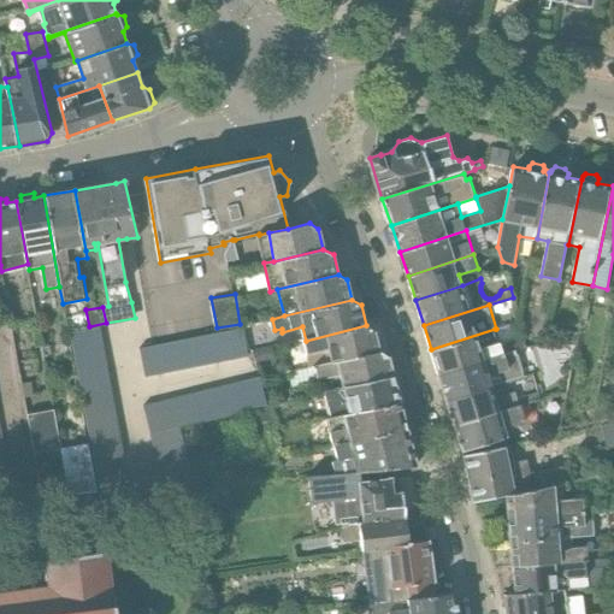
[(74,347),(104,341),(101,325),(70,331),(74,347)]
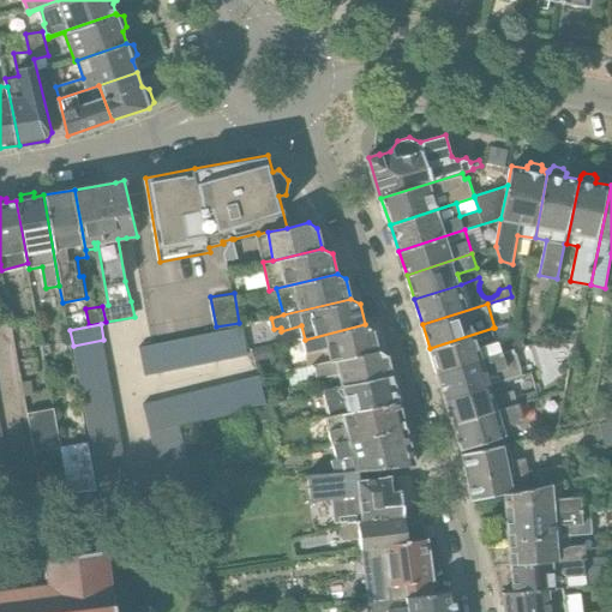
[(330,360),(379,349),(373,329),(365,324),(305,340),(309,353),(328,348),(330,360)]
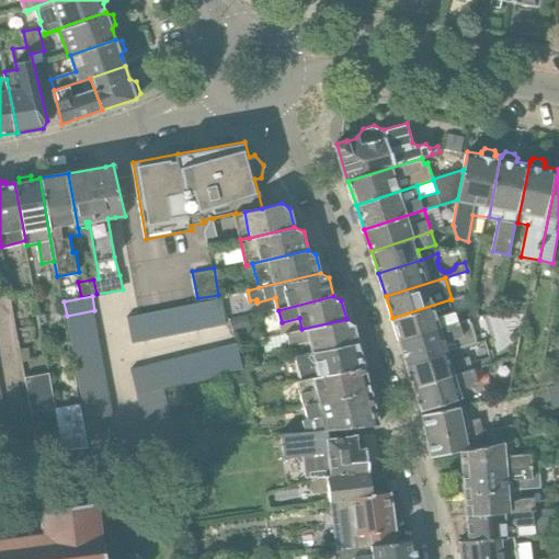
[(223,297),(208,300),(214,327),(227,323),(223,297)]
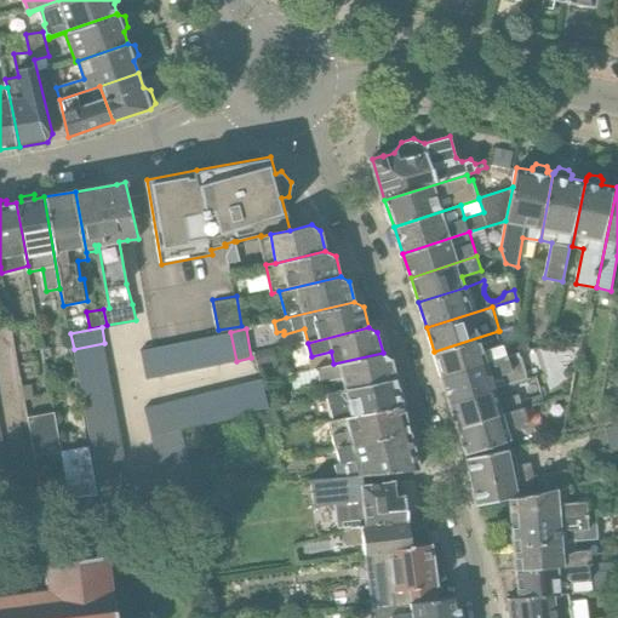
[(442,377),(508,356),(505,349),(504,344),(502,344),(498,331),(434,352),(442,377)]
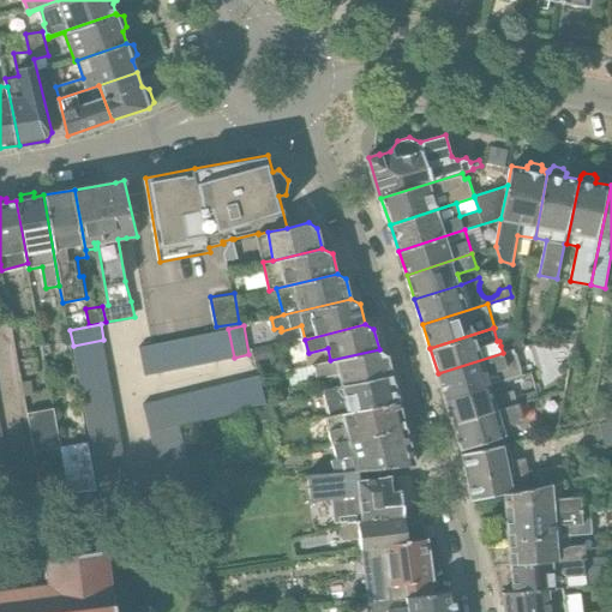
[(228,329),(214,331),(220,360),(234,358),(228,329)]
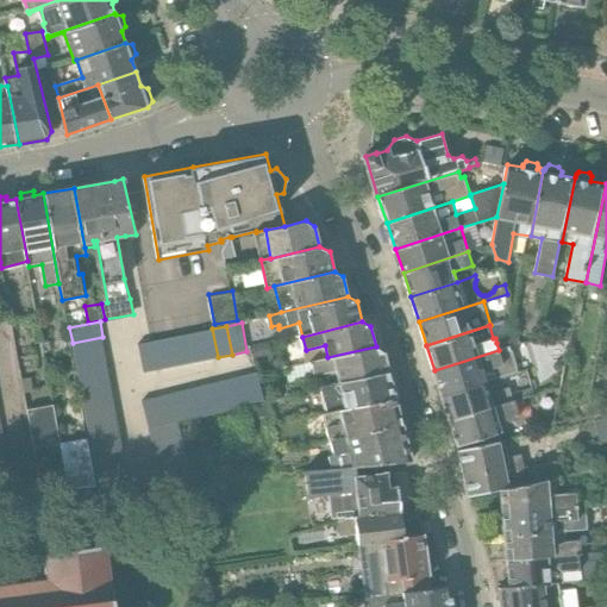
[(212,329),(198,332),(204,361),(218,357),(212,329)]
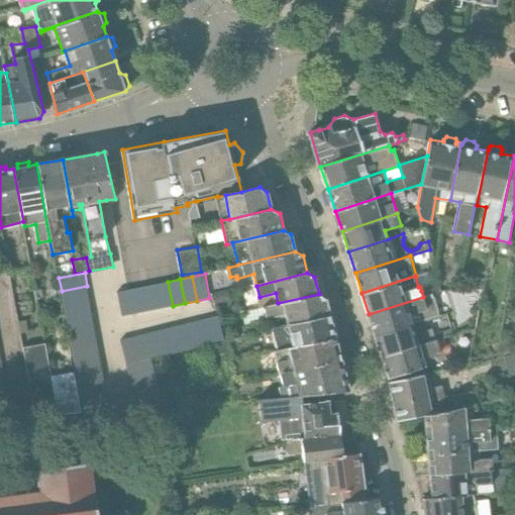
[(168,282),(156,284),(161,308),(173,306),(168,282)]
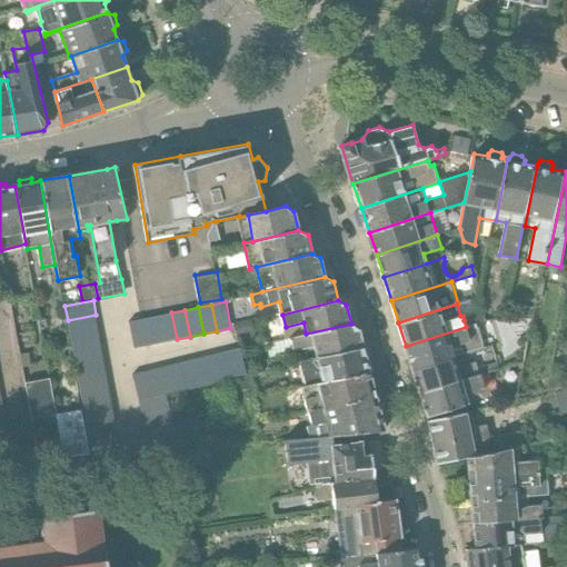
[(171,312),(157,316),(162,342),(177,339),(171,312)]
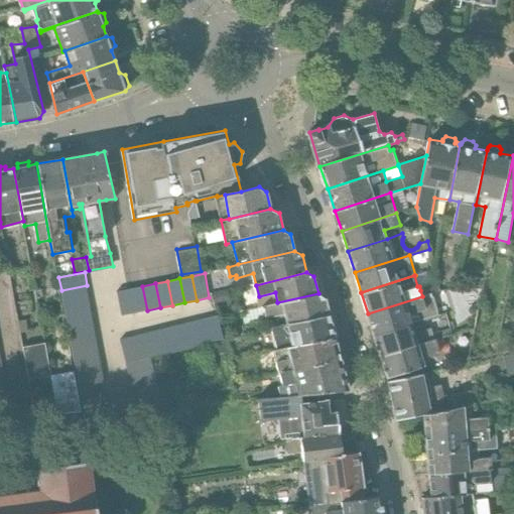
[(63,301),(89,296),(87,285),(61,290),(63,301)]
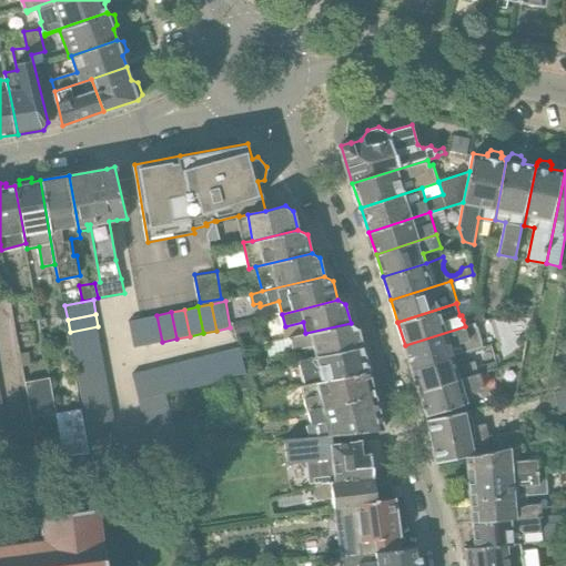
[(157,315),(143,317),(149,344),(162,342),(157,315)]
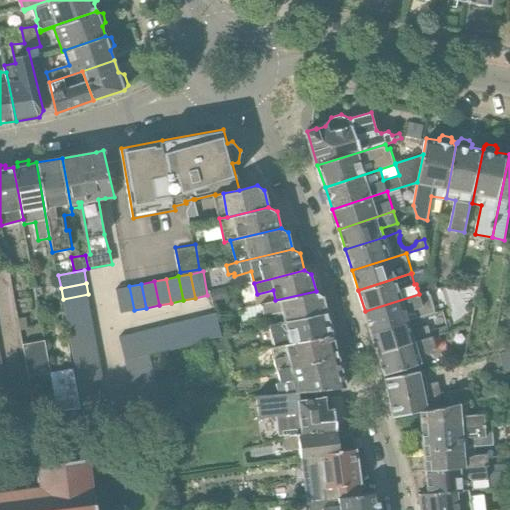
[(129,286),(117,289),(122,313),(134,310),(129,286)]
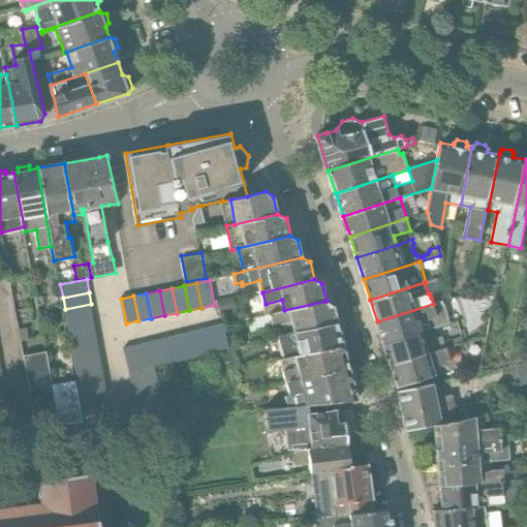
[(221,311),(238,306),(236,297),(219,301),(221,311)]
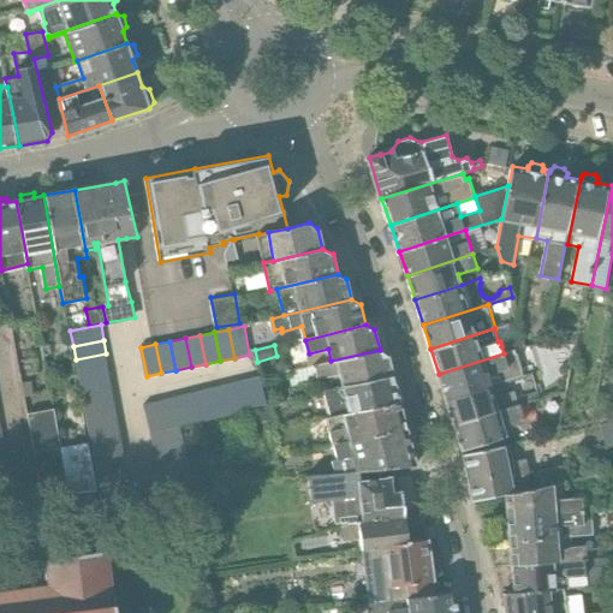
[(341,386),(393,374),(388,355),(380,350),(331,361),(291,370),(293,382),(319,379),(339,374),(341,385),(341,386)]
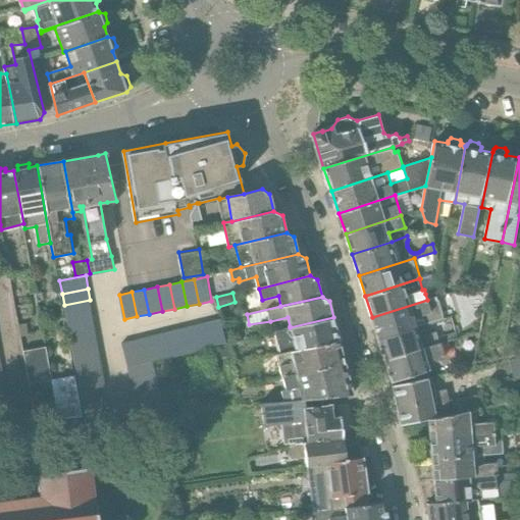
[(378,339),(417,326),(443,317),(436,297),(427,300),(372,317),(378,339)]
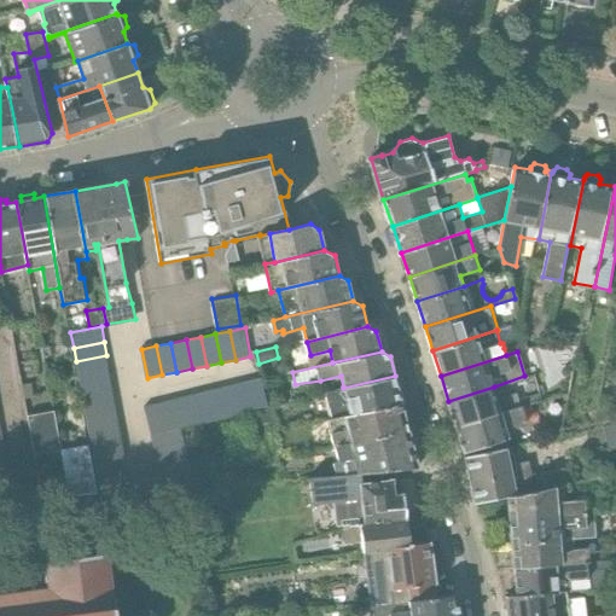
[(79,376),(110,370),(106,355),(76,361),(79,376)]
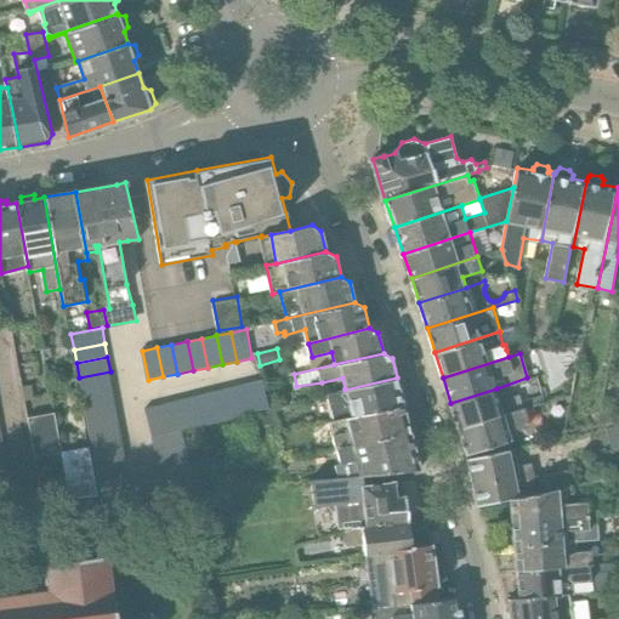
[(81,392),(113,386),(111,372),(79,378),(81,392)]
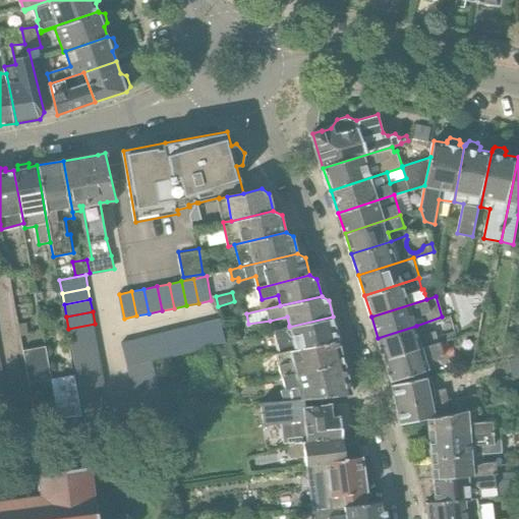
[(280,353),(338,339),(333,316),(289,327),(266,332),(267,336),(276,334),(280,353)]
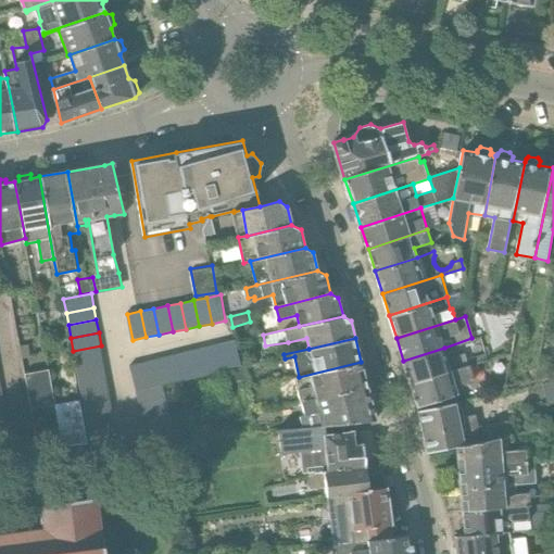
[(236,339),(223,342),(229,368),(242,365),(236,339)]
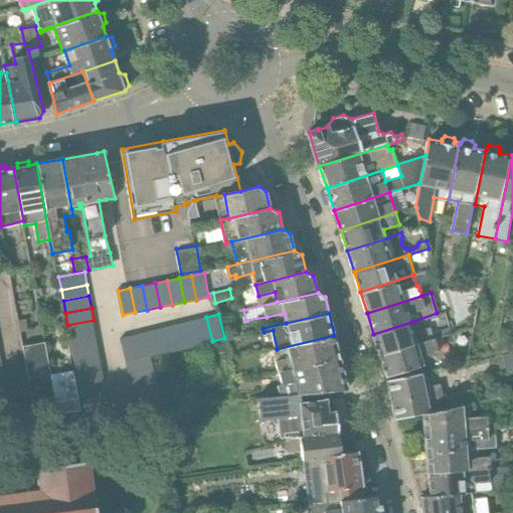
[(206,317),(194,320),(200,344),(212,341),(206,317)]
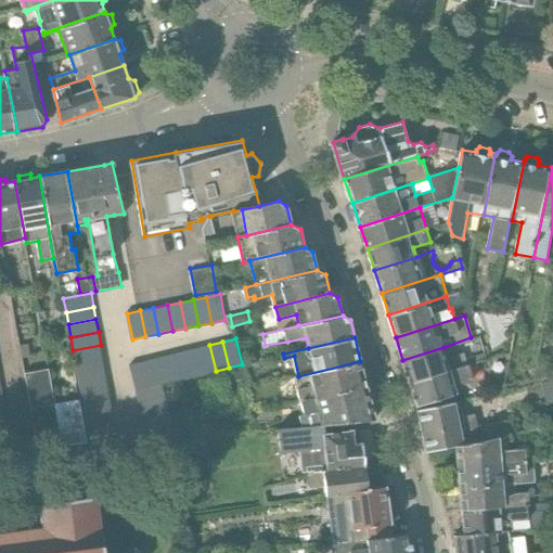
[(23,357),(31,356),(29,343),(21,345),(23,357)]
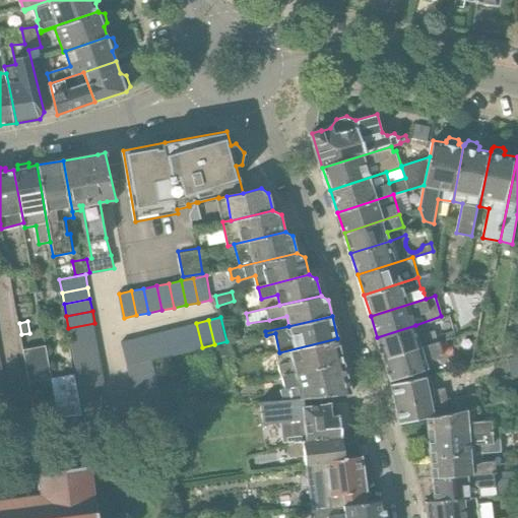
[(70,340),(96,335),(94,323),(68,328),(70,340)]
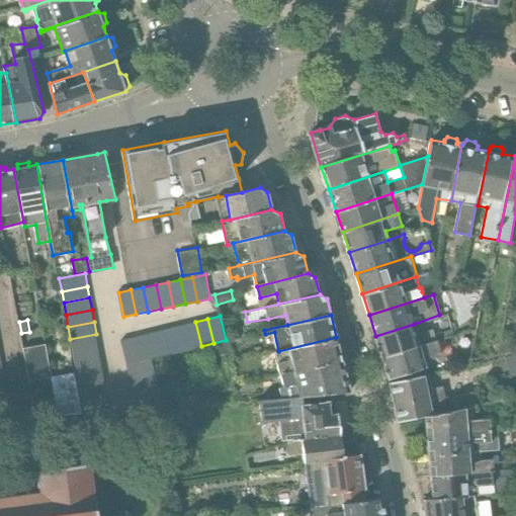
[(195,322),(183,325),(189,349),(201,346),(195,322)]
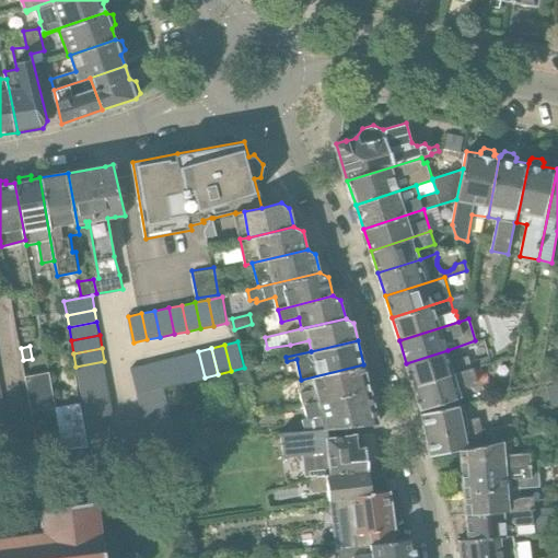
[(414,386),(474,367),(471,355),(451,361),(448,350),(406,363),(414,386)]
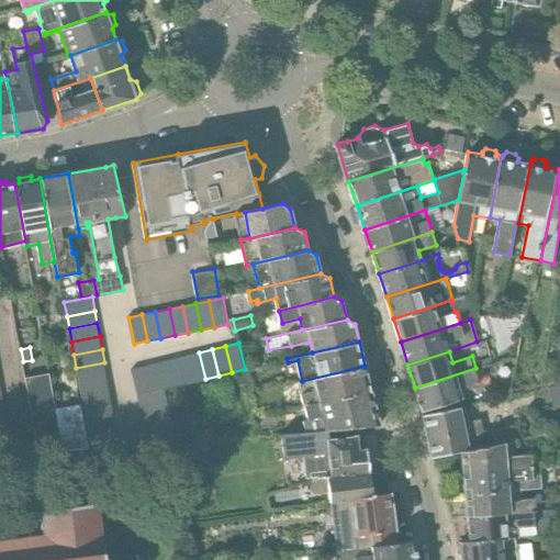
[(199,353),(186,356),(192,382),(205,379),(199,353)]
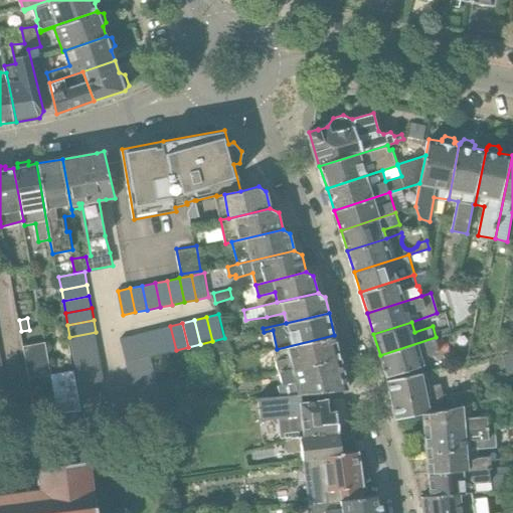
[(170,326),(158,329),(163,353),(176,350),(170,326)]
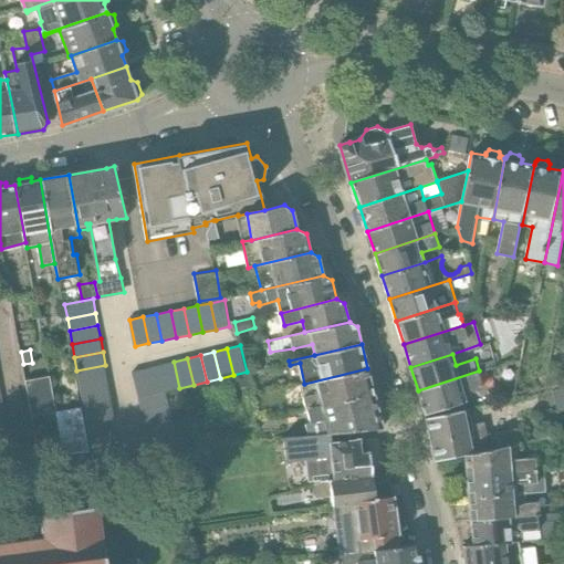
[(174,362),(159,365),(166,392),(179,388),(174,362)]
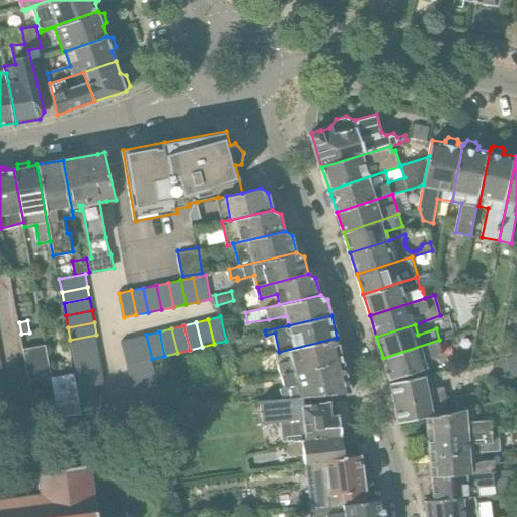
[(73,352),(99,347),(96,335),(70,340),(73,352)]
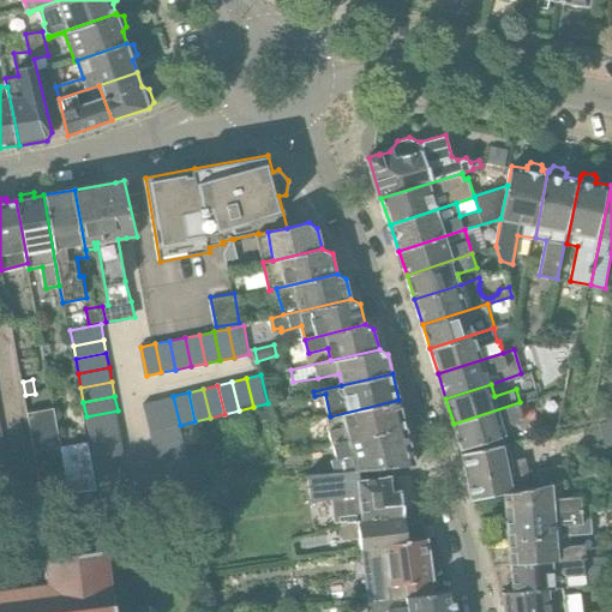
[(173,396),(159,400),(166,429),(180,425),(173,396)]
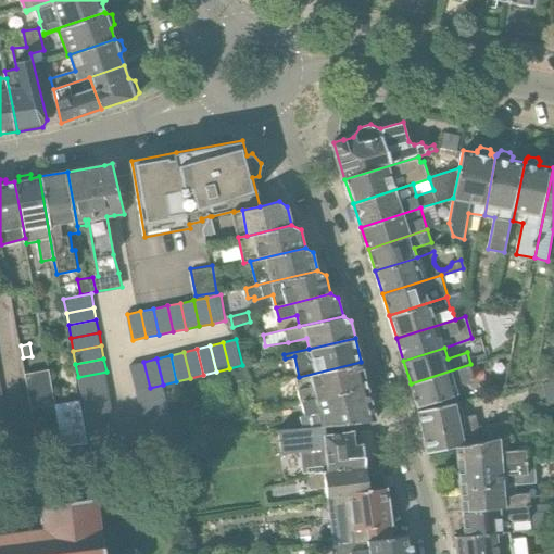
[(143,362),(130,365),(137,391),(150,388),(143,362)]
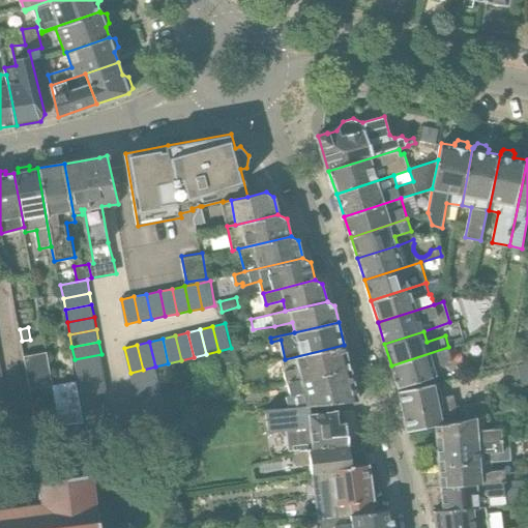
[(287,383),(350,368),(344,345),(285,359),(283,359),(285,371),(284,371),(287,383)]
